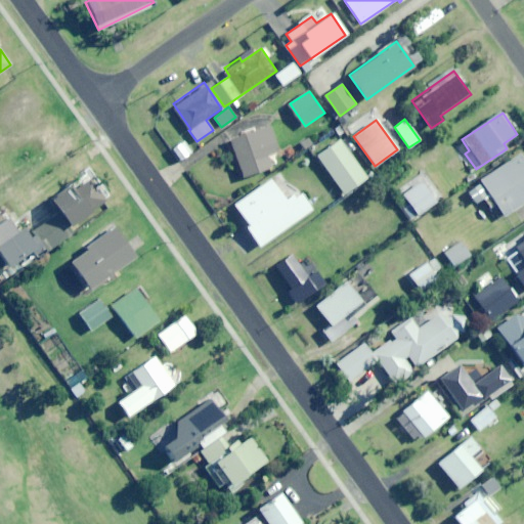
[(278,150),(270,125),(259,129),(257,125),(228,134),(244,177),(272,167),(267,155),(278,150)]
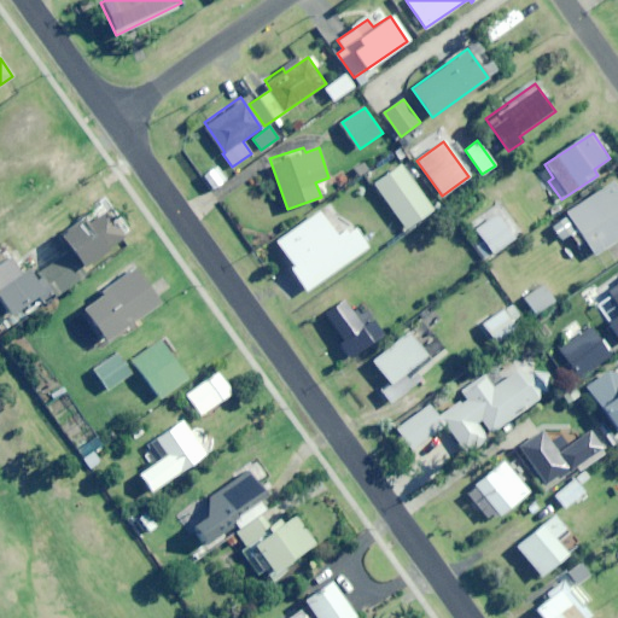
[(407,228),(433,209),(401,163),(373,182),(407,228)]
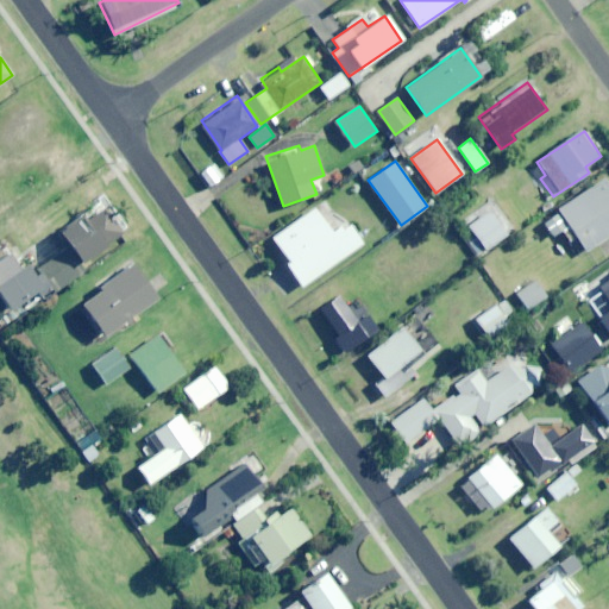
[(209,187),(223,177),(213,164),(200,173),(209,187)]
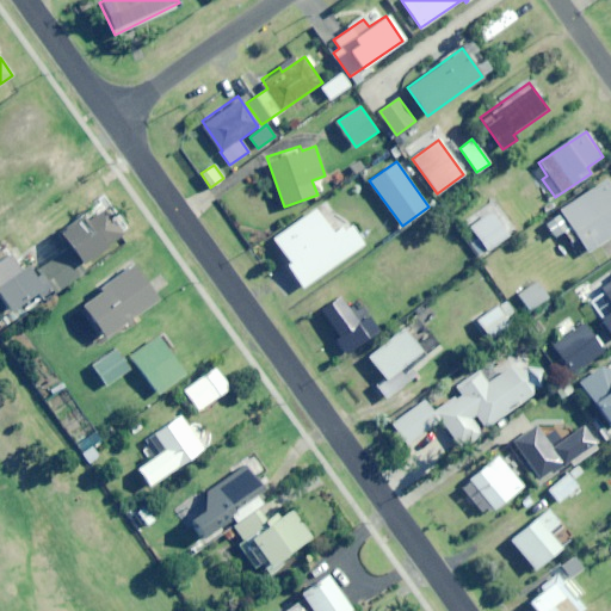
[(610,184),(608,179),(561,210),(588,252),(610,235),(610,184)]
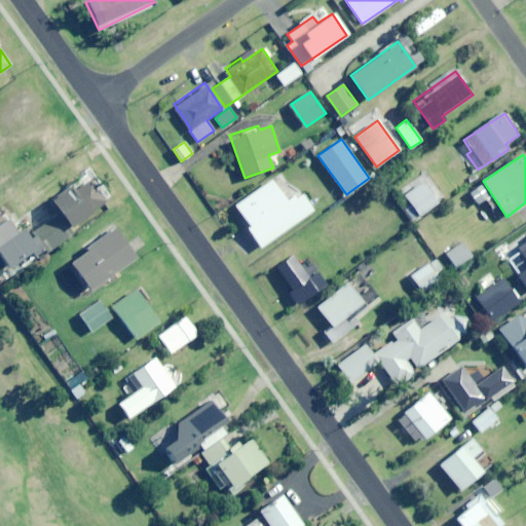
[(95,181),(97,180),(90,170),(72,181),(77,187),(67,194),(64,191),(44,203),(43,201),(25,214),(48,251),(72,235),(68,227),(108,202),(95,181)]
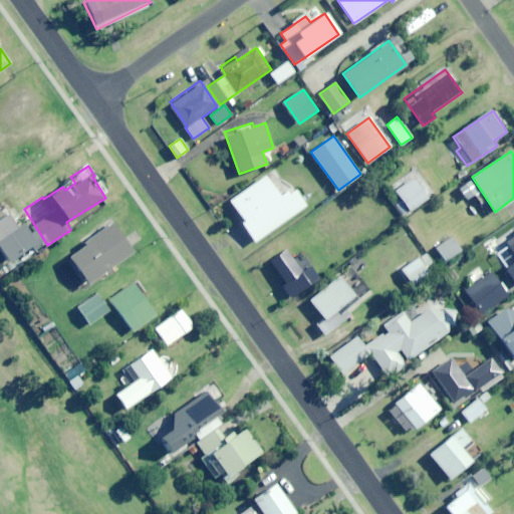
[(266,175),(228,201),(243,223),(231,231),(241,246),(253,238),(256,241),(307,206),(295,188),(281,197),(266,175)]
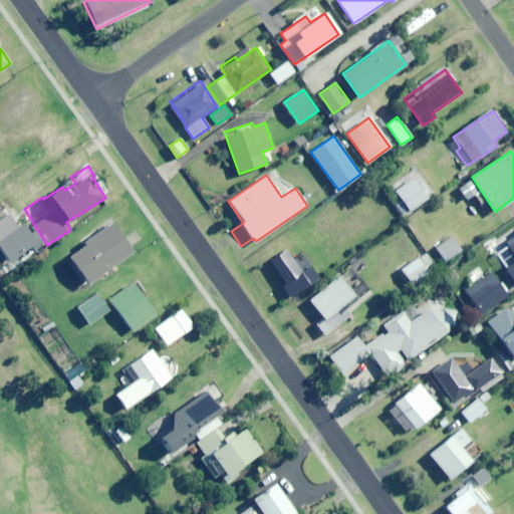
[(410,211),(428,199),(411,175),(393,187),(410,211)]
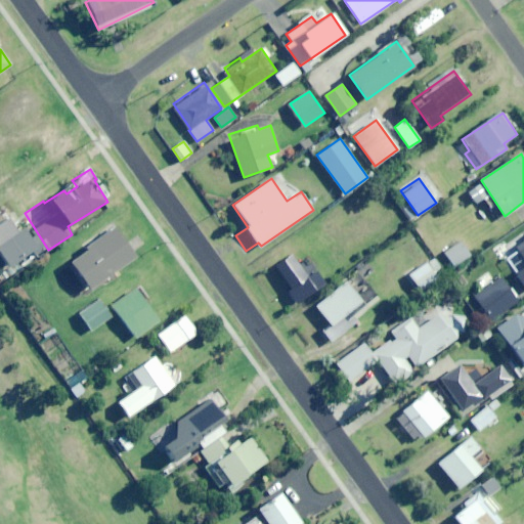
[(0,266),(4,272),(40,248),(22,222),(0,237),(0,266)]
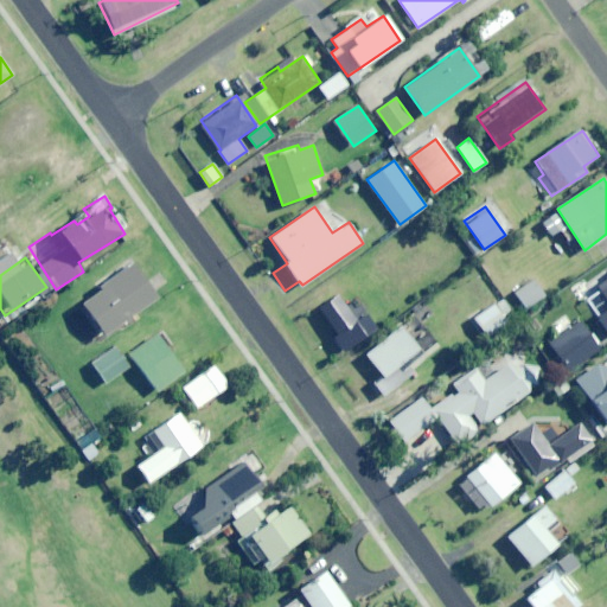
[(104,336),(157,299),(133,264),(81,301),(104,336)]
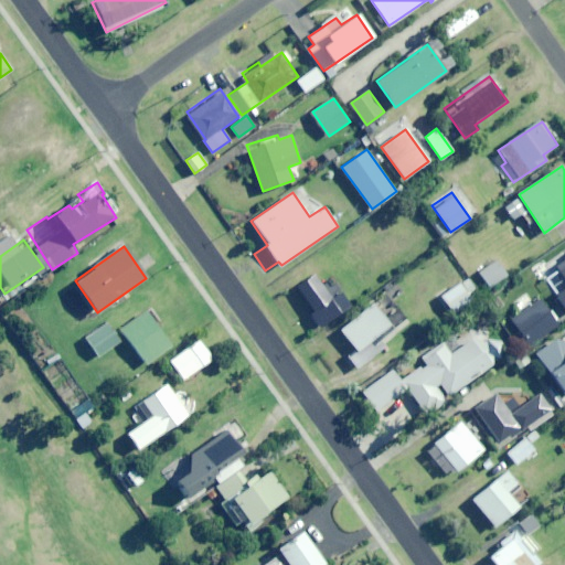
[(489,287),(507,276),(497,260),(479,273),(489,287)]
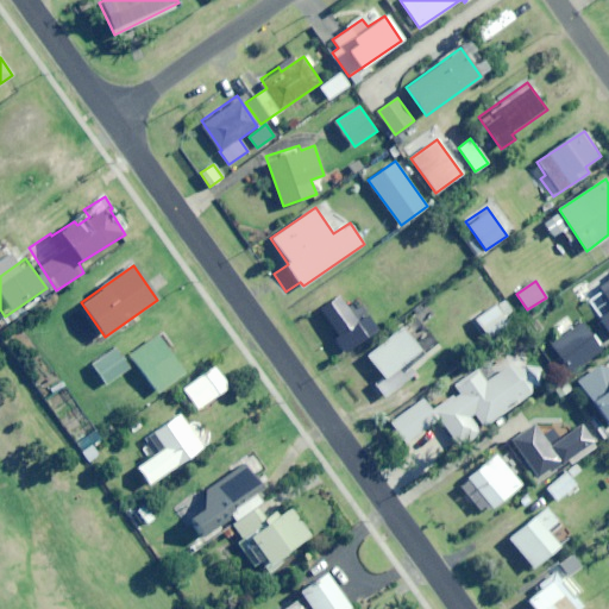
[(608,281),(586,297),(608,326),(608,281)]
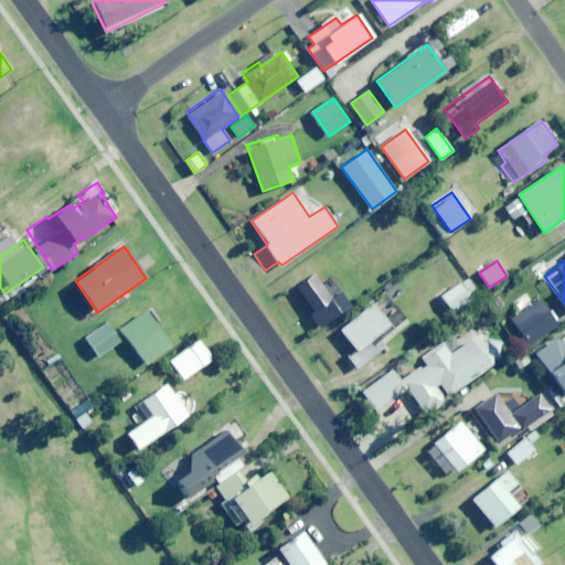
[(341,291),(332,298),(315,274),(296,287),(313,310),(309,313),(320,328),(351,306),(341,291)]
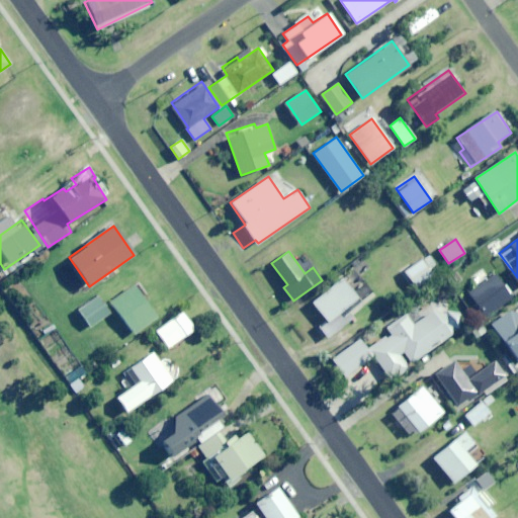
[(428,269),(435,264),(428,255),(405,271),(416,286),(432,275),(428,269)]
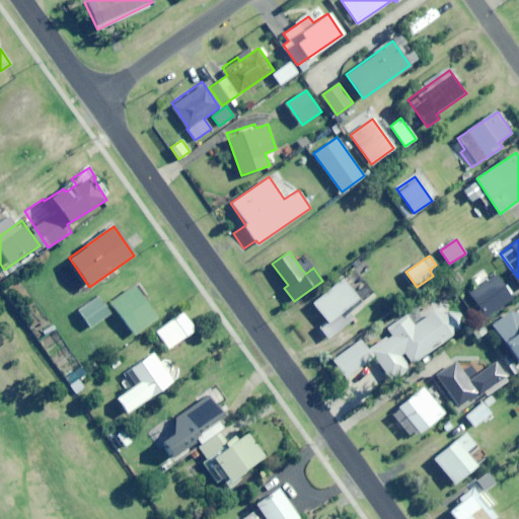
[(513,297),(499,274),(469,291),(484,315),(513,297)]
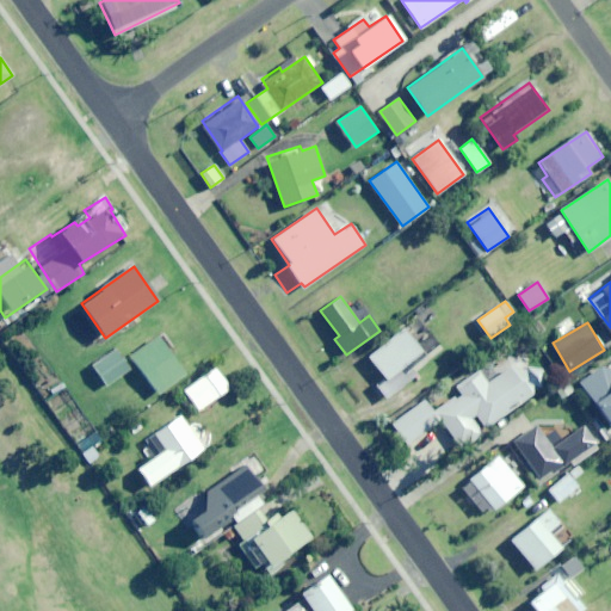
[(412,368),(427,357),(403,327),(368,356),(387,380),(377,387),(387,399),(418,375),(412,368)]
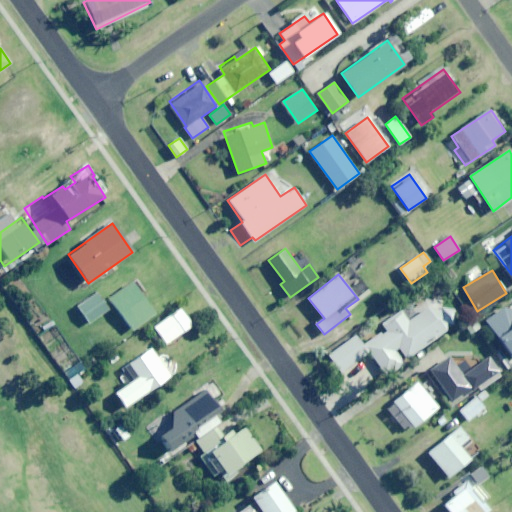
[(132,329),(154,314),(132,282),(109,298),(132,329)]
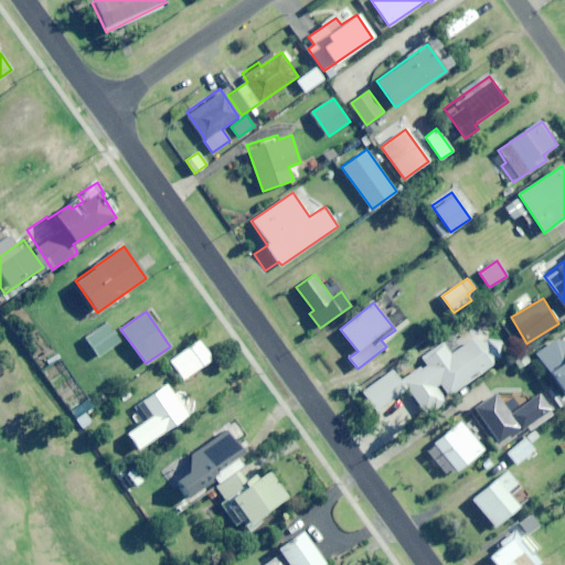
[(96,358),(120,341),(107,322),(83,339),(96,358)]
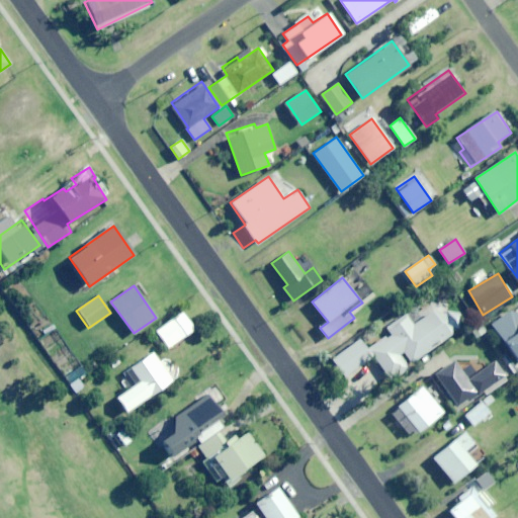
[(517,305),(492,324),(516,360),(517,358),(517,305)]
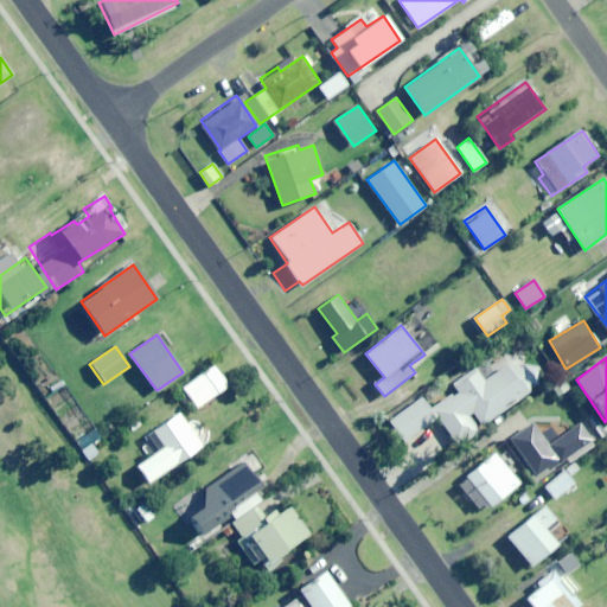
[(458,443),(534,388),(513,359),(484,381),(473,366),(452,382),(459,390),(433,409),(458,443)]
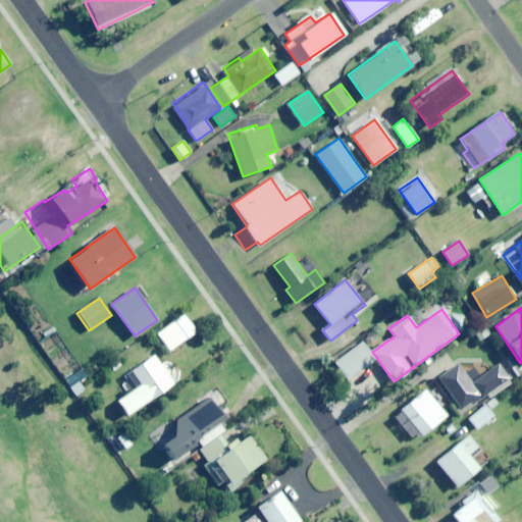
[(169,351),(197,332),(184,314),(156,333),(169,351)]
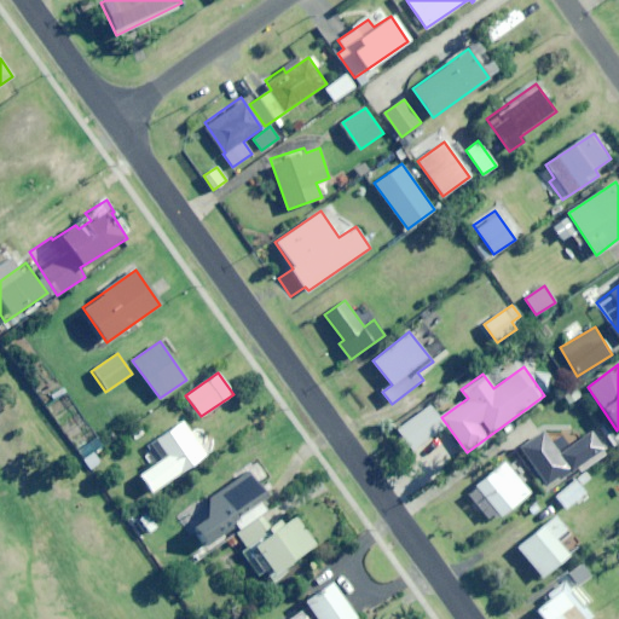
[(412,450),(445,427),(429,405),(397,429),(412,450)]
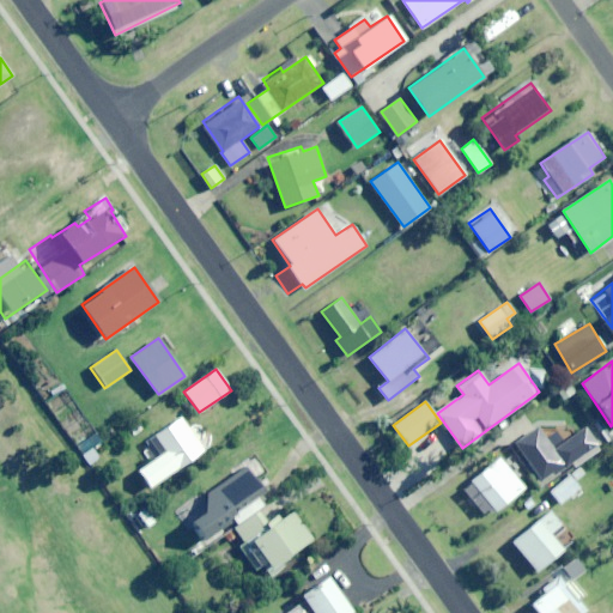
[(150,489),(204,450),(180,417),(155,435),(165,451),(138,471),(150,489)]
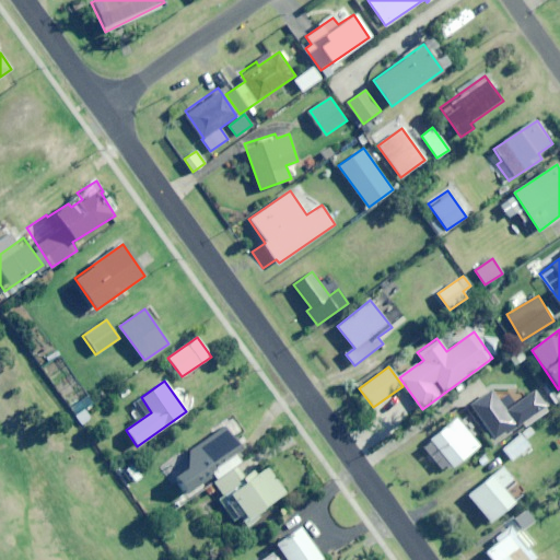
[(525,426),(549,410),(536,391),(506,410),(492,391),(471,405),(497,441),(523,422),(525,426)]
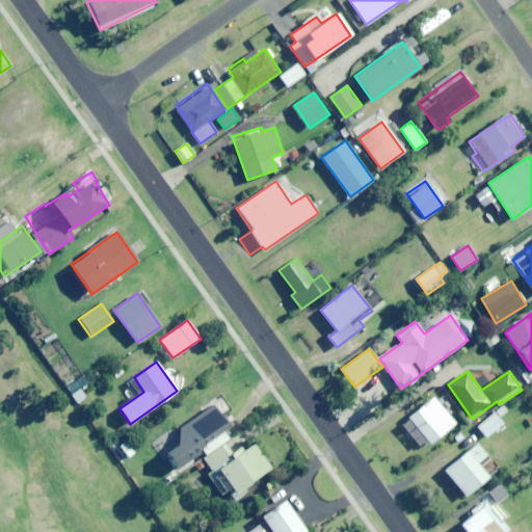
[(374,406),(396,390),(383,373),(362,390),(374,406)]
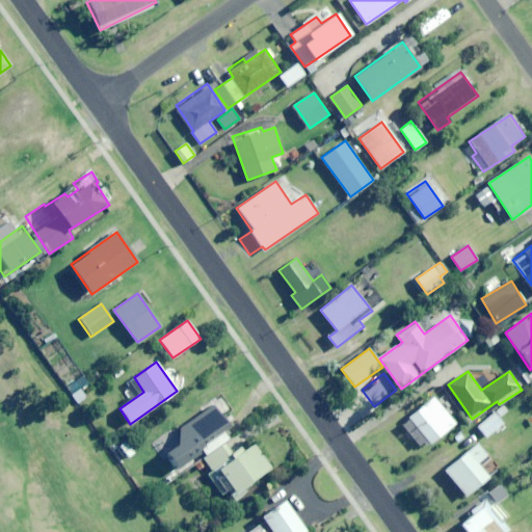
[(430,444),(455,424),(433,397),(408,418),(430,444)]
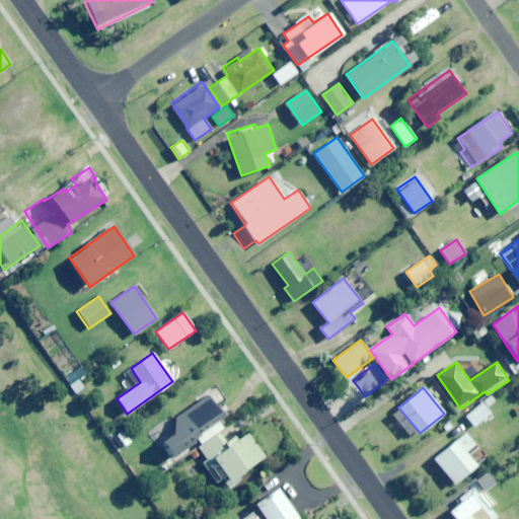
[(207,395),(181,412),(189,423),(183,426),(190,434),(200,427),(202,431),(209,426),(206,422),(219,413),(207,395)]
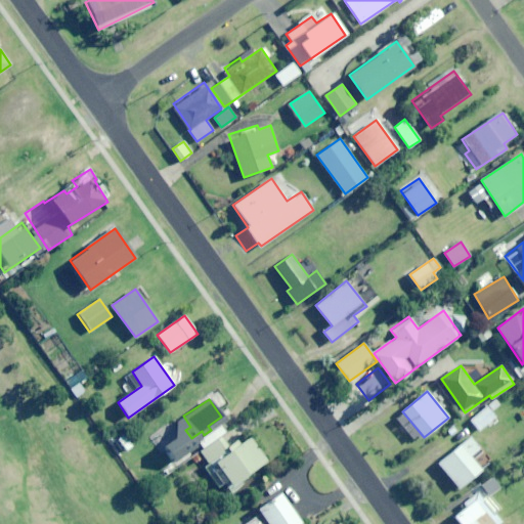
[(480,431),(496,418),(487,406),(471,419),(480,431)]
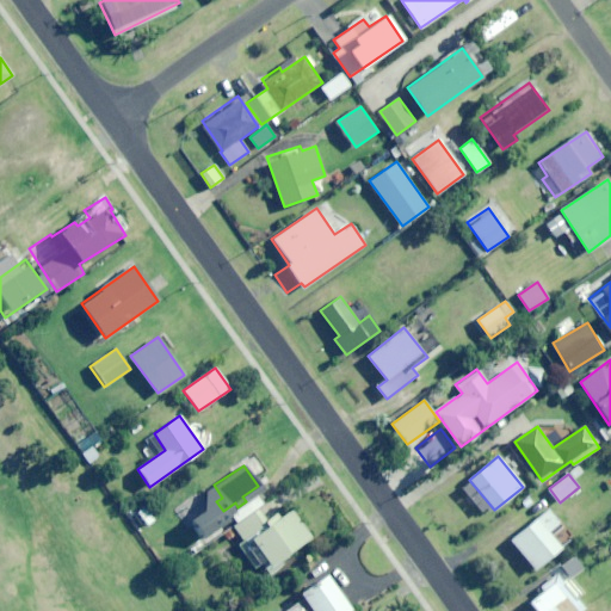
[(209,534),(228,520),(218,507),(199,520),(209,534)]
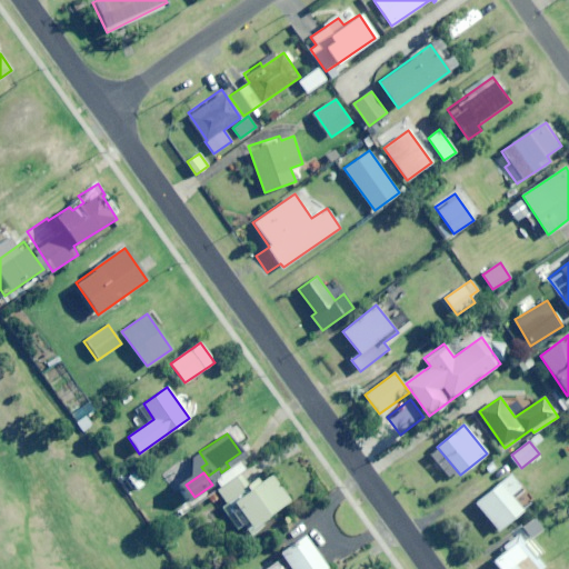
[(271,475),(251,489),(240,473),(217,490),(228,506),(223,509),(237,528),(247,521),(251,528),(289,500),(271,475)]
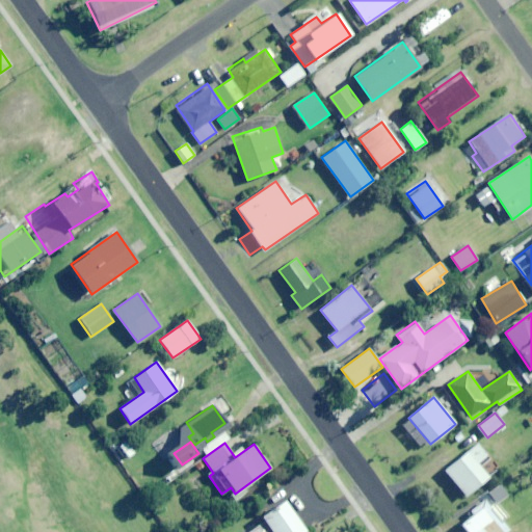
[(484,463),(490,459),(477,444),(445,471),(466,496),(488,477),(477,462),(481,459),(484,463)]
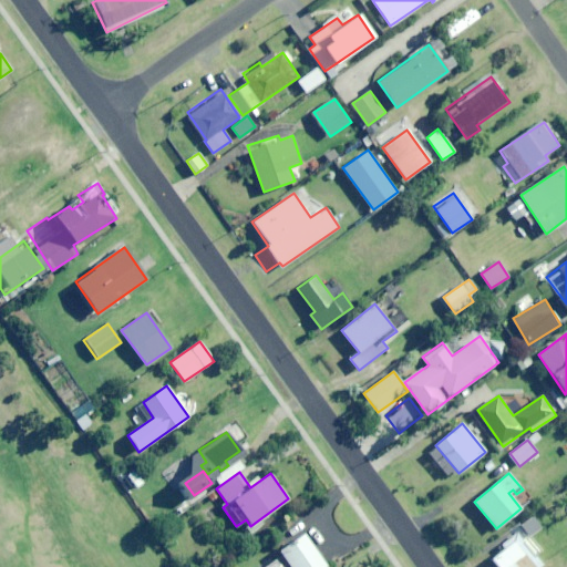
[(531,536),(542,528),(532,514),(511,528),(515,535),(502,545),(504,548),(491,558),(497,566),(538,566),(543,565),(535,555),(540,550),(531,536)]
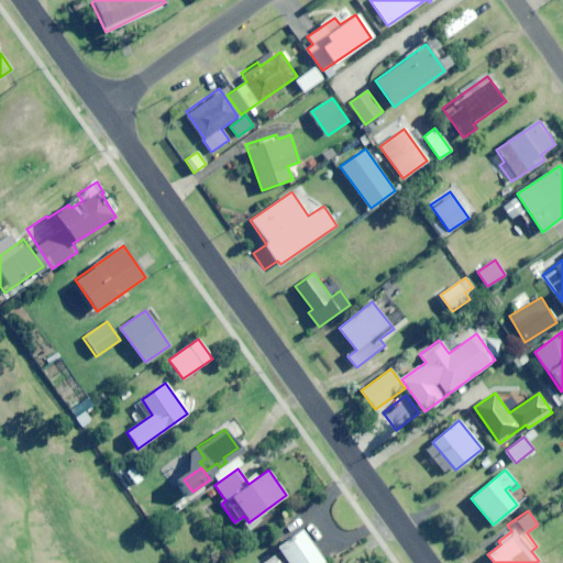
[(320,562),(322,562),(300,529),(275,545),(280,554),(267,562),(320,562)]
